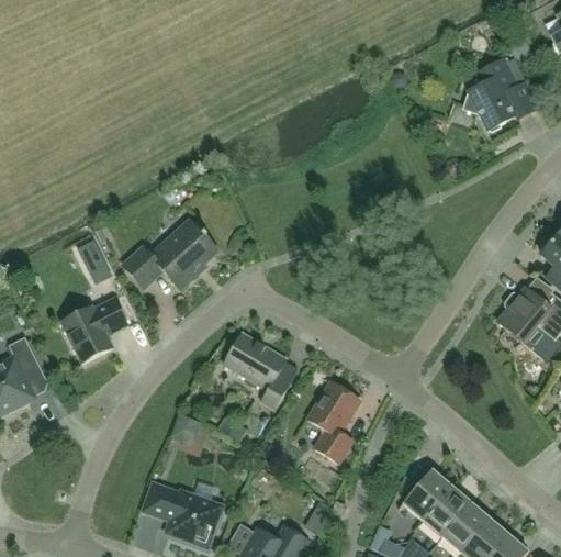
[(553,39),(550,47),(559,51),(560,54),(560,9),(556,12),(560,23),(560,28),(550,34),(553,39)]
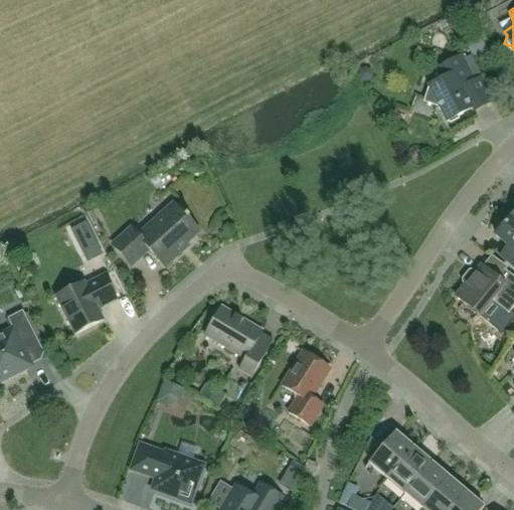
[(441,75),(427,81),(430,86),(426,97),(438,101),(447,118),(472,105),(460,82),(473,75),(460,51),(435,64),(441,75)]
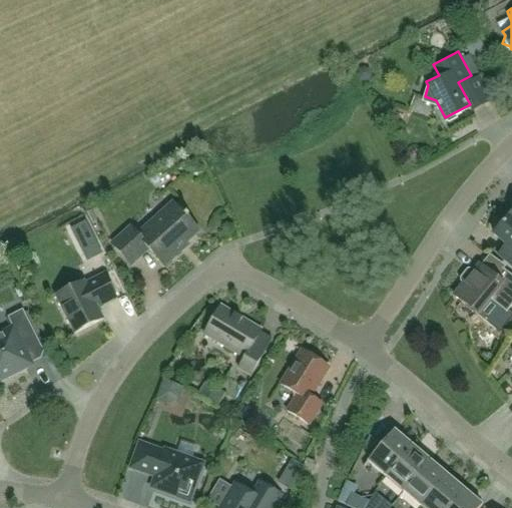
[(163,262),(186,240),(184,238),(197,226),(171,198),(136,230),(129,222),(111,239),(129,261),(147,244),(163,262)]
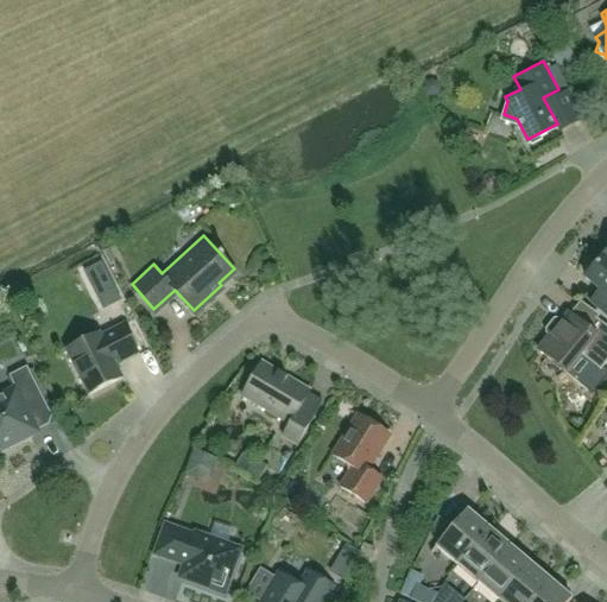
[(606,292),(598,303),(606,310),(606,254),(602,251),(583,273),(606,292)]
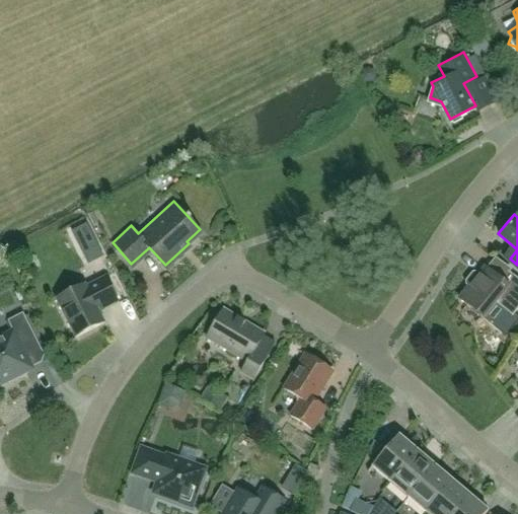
[(495,298),(511,312),(517,303),(517,275),(507,268),(500,277),(484,264),(478,269),(475,267),(472,267),(464,277),(464,281),(467,283),(457,294),(482,314),(495,298)]
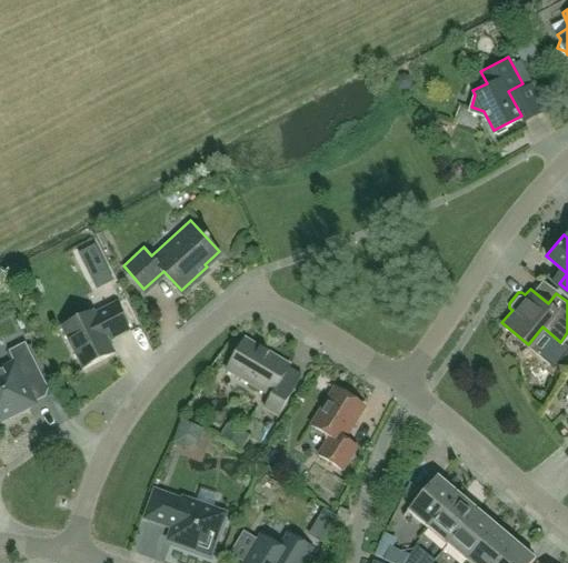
[(81,365),(113,349),(107,338),(129,327),(115,299),(93,310),(92,307),(60,323),(81,365)]
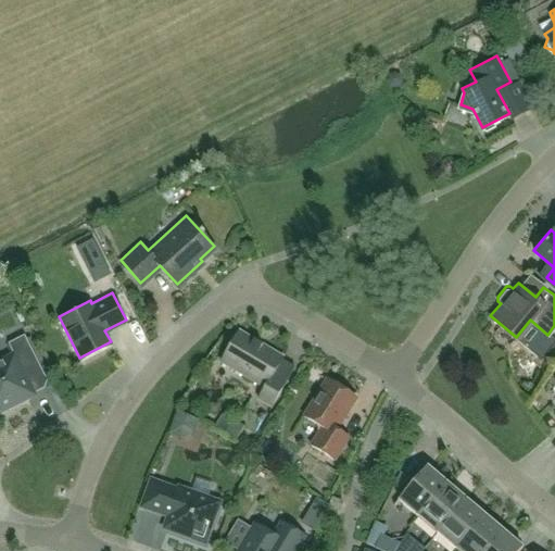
[(281,353),(238,327),(221,358),(264,384),(257,395),(270,402),(284,380),(270,373),(281,353)]
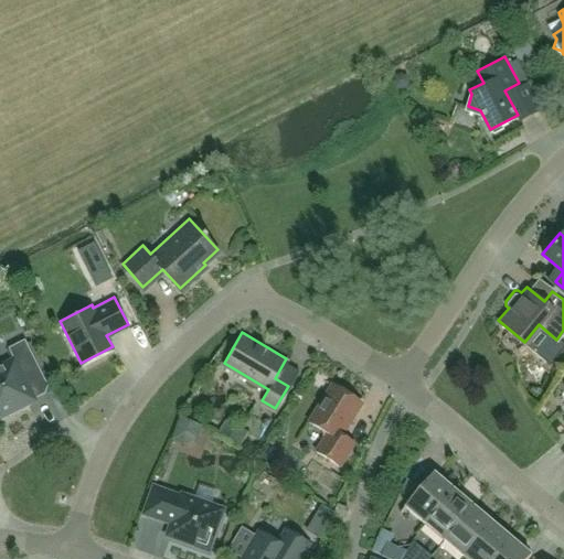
[(44,377),(23,336),(7,344),(13,355),(0,362),(0,414),(27,400),(28,401),(29,400),(32,390),(30,385),(44,377)]
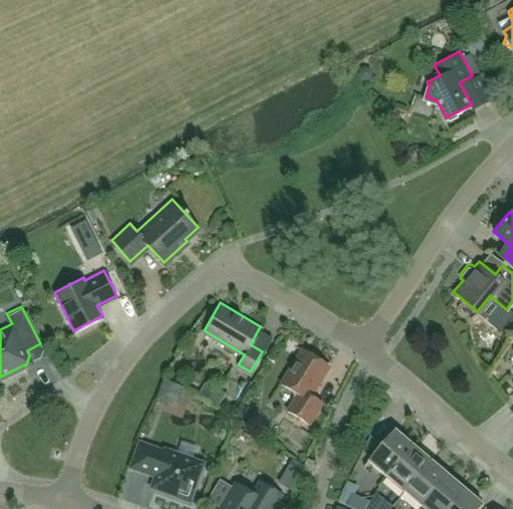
[(308,422),(321,401),(309,393),(327,363),(302,347),(280,382),(293,389),(294,396),(286,408),(308,422)]
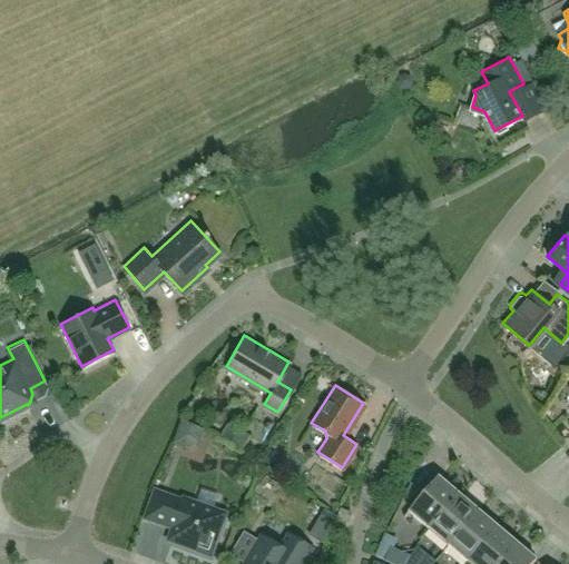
[(428,525),(457,491),(437,474),(408,507),(428,525)]
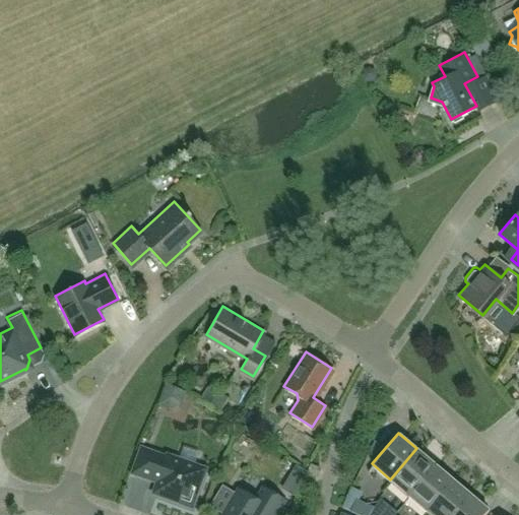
[(381,443),(376,439),(374,437),(368,448),(370,450),(373,452),(381,443)]
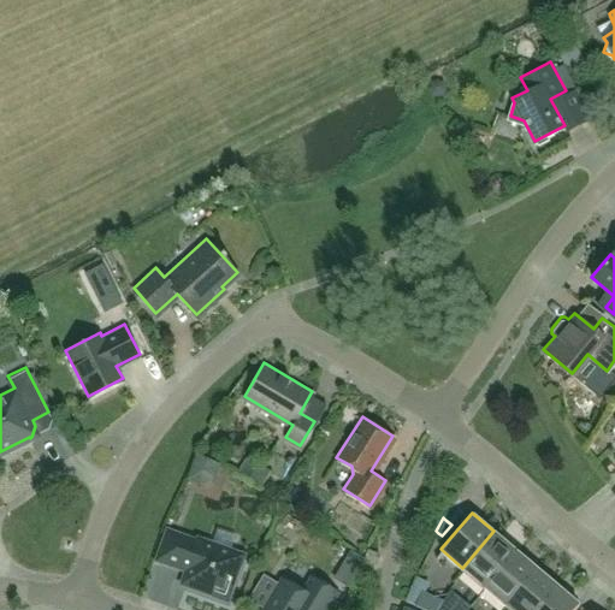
[(183,580),(225,594),(241,552),(197,537),(197,539),(166,528),(157,556),(187,567),(183,580)]
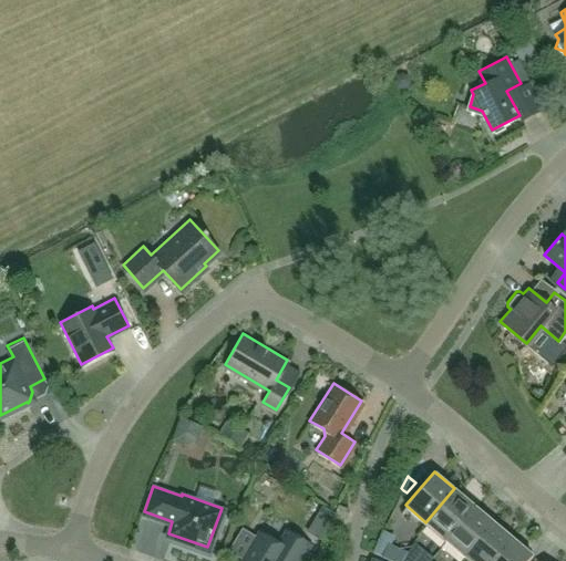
[(444,538),(473,505),(454,488),(425,522),(444,538)]
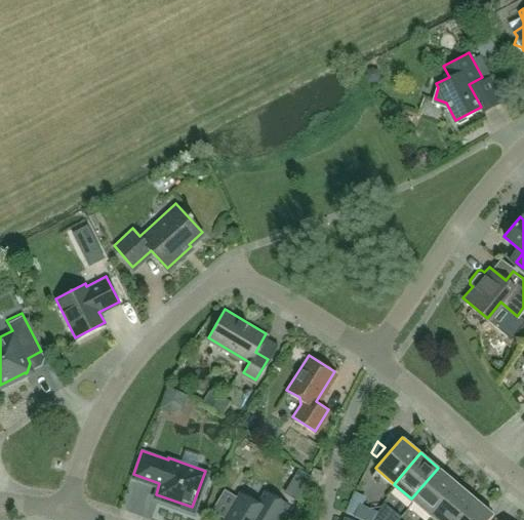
[(308,475),(318,479),(322,470),(312,466),(308,475)]
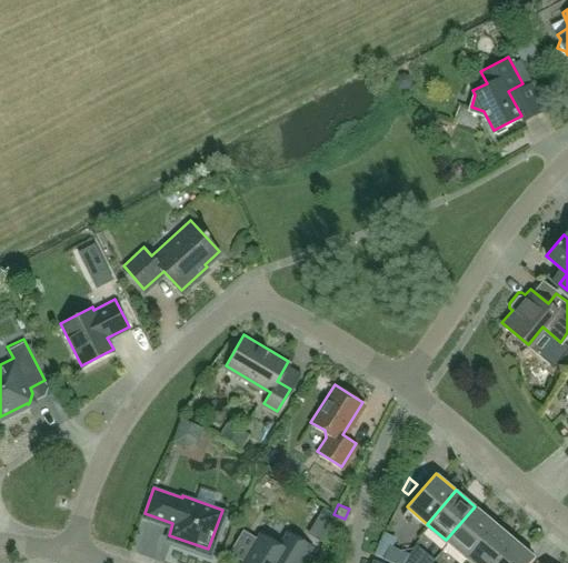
[(475,506),(446,540),(466,556),(495,523),(475,506)]
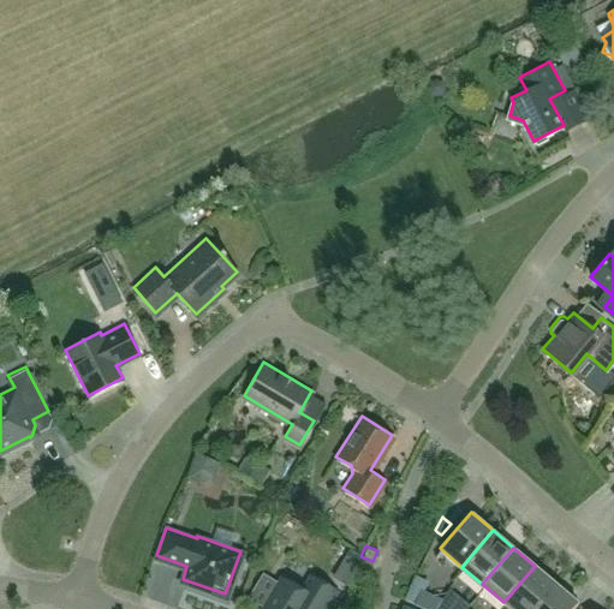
[(535,566),(504,602),(511,608),(532,608),(555,583),(535,566)]
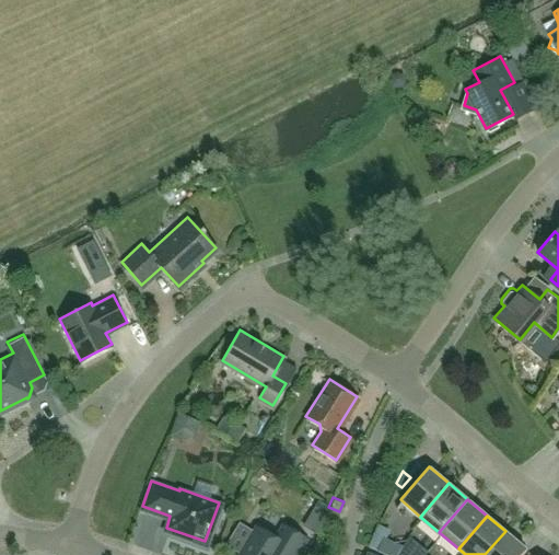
[(256,524),(236,554),(276,554),(279,552),(284,554),(294,554),(306,536),(282,521),(274,535),(256,524)]
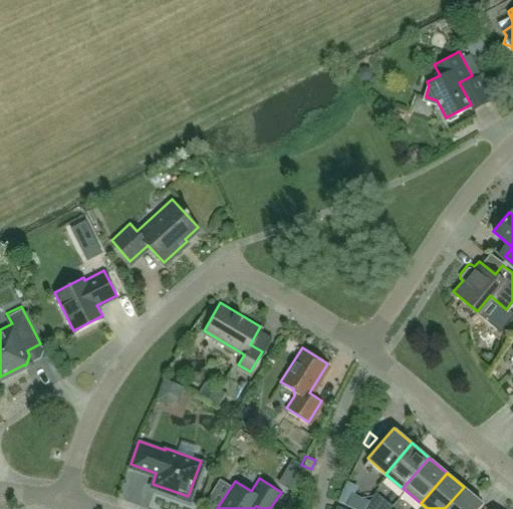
[(476,508),(482,503),(464,487),(445,508),(476,508)]
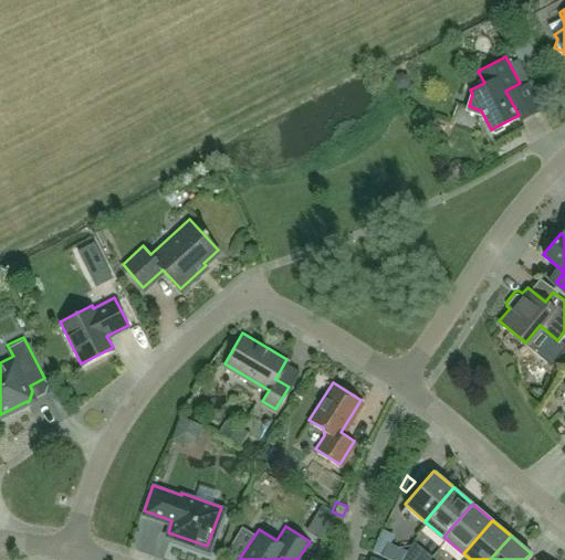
[(382,551),(394,558),(399,546),(387,540),(382,551)]
